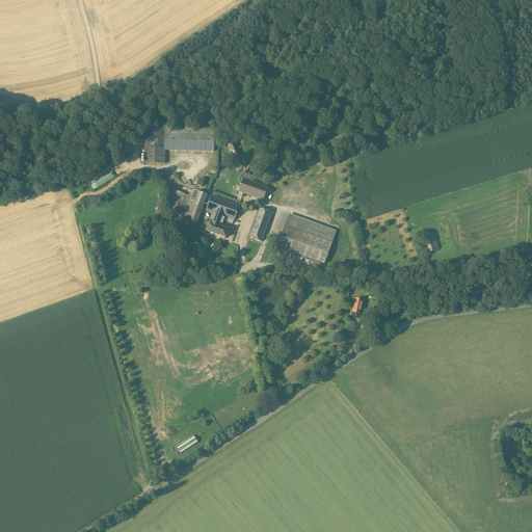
[(165,128),(154,128),(154,140),(145,139),(144,163),(164,163),(164,151),(165,128)]
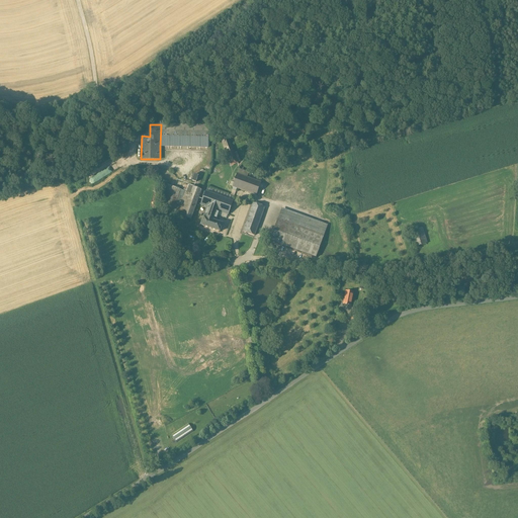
[(150,137),(150,124),(147,124),(147,126),(147,134),(142,134),(142,136),(150,137)]
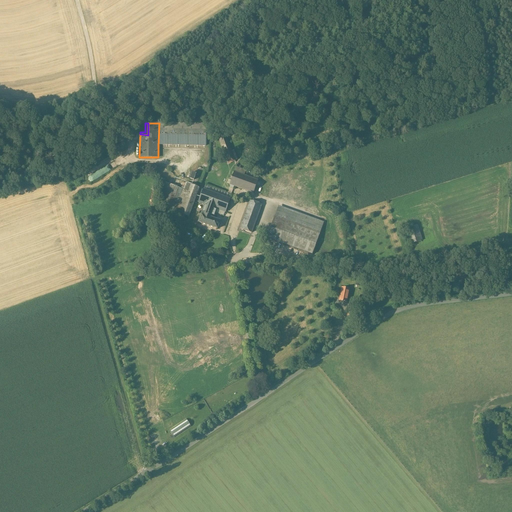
[(206,124),(159,123),(158,145),(206,146),(206,129),(206,124)]
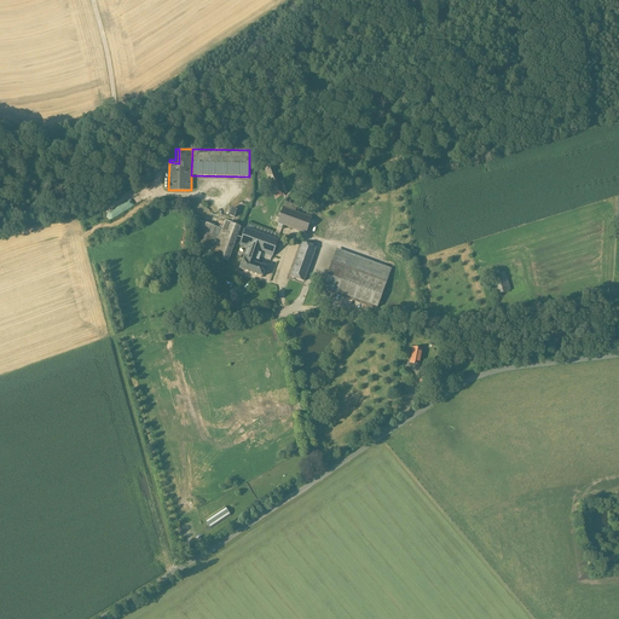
[(272,161),(264,165),(268,177),(277,174),(272,161)]
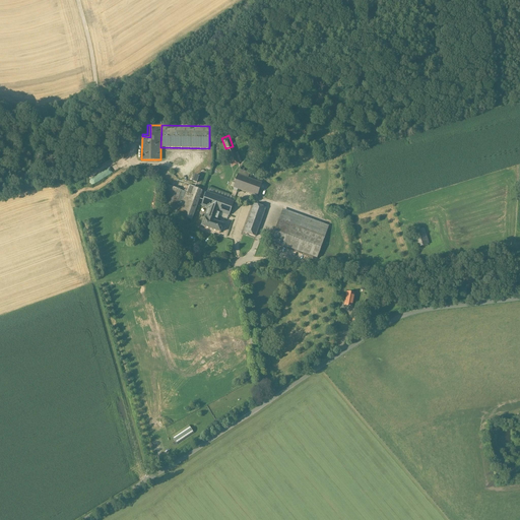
[(234,146),(228,148),(233,166),(240,164),(234,146)]
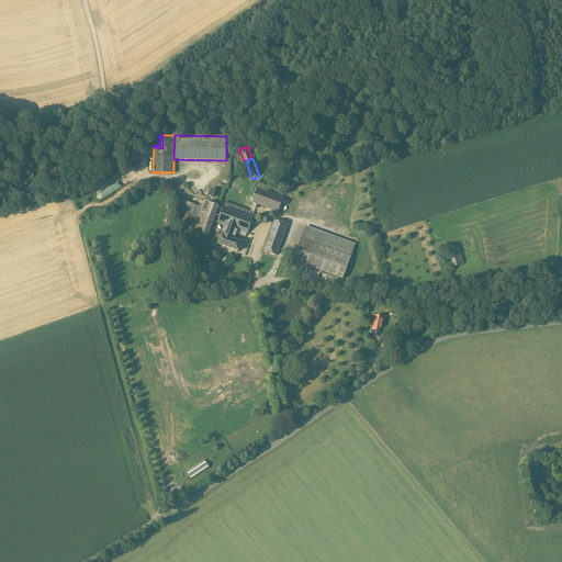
[(100,199),(113,190),(111,187),(117,182),(114,177),(94,190),(100,199)]
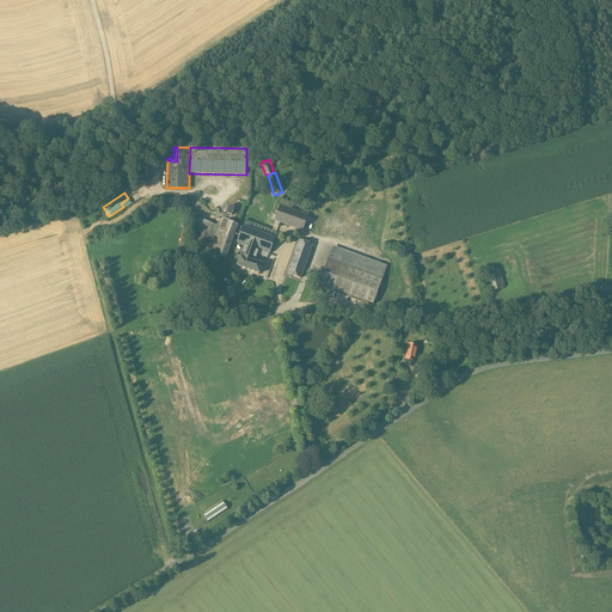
[(308,215),(280,206),(274,221),(303,231),(308,215)]
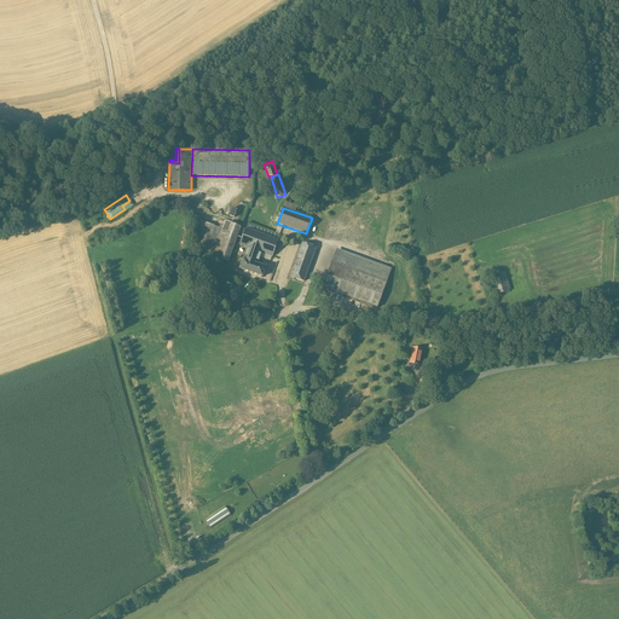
[(215,227),(198,220),(192,235),(198,236),(194,249),(206,254),(215,227)]
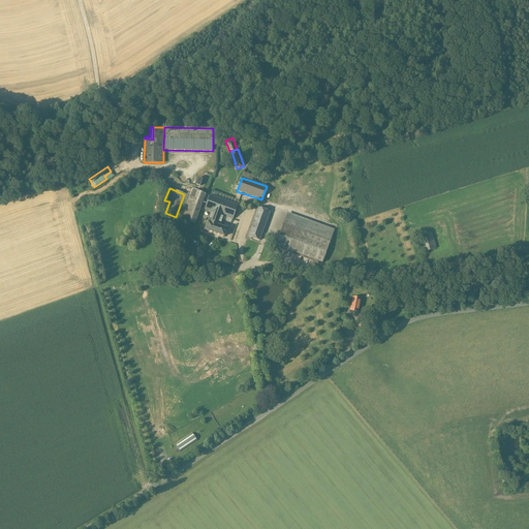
[(192,189),(189,195),(184,194),(176,217),(181,219),(195,224),(206,194),(192,189)]
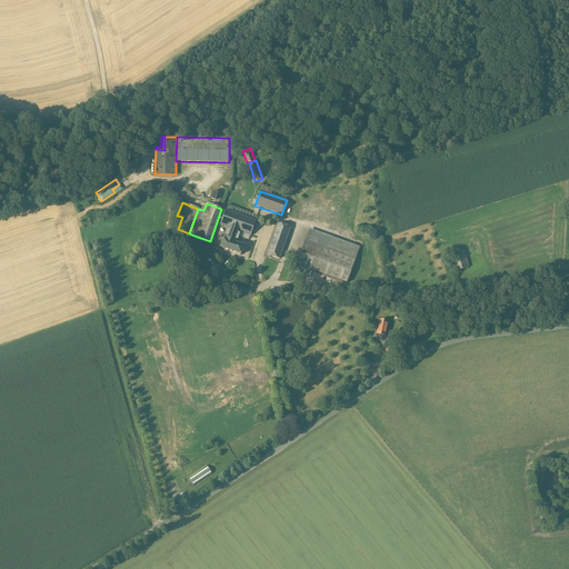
[(256,221),(227,210),(221,226),(227,228),(241,232),(250,236),(256,221)]
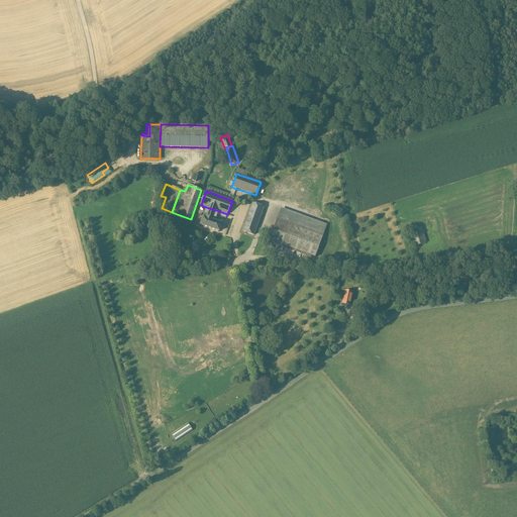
[(252,202),(242,231),(253,235),(265,207),(252,202)]
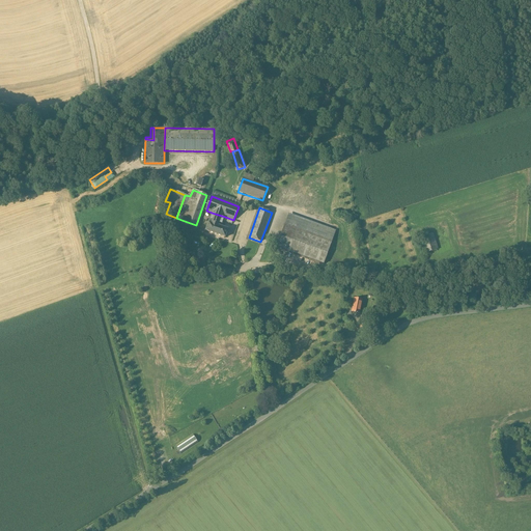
[(225,217),(212,213),(205,230),(225,238),(228,229),(221,227),(225,217)]
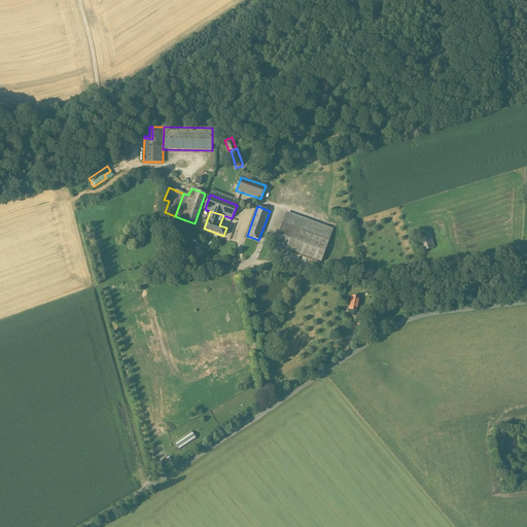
[(286,212),(282,224),(328,242),(334,230),(286,212)]
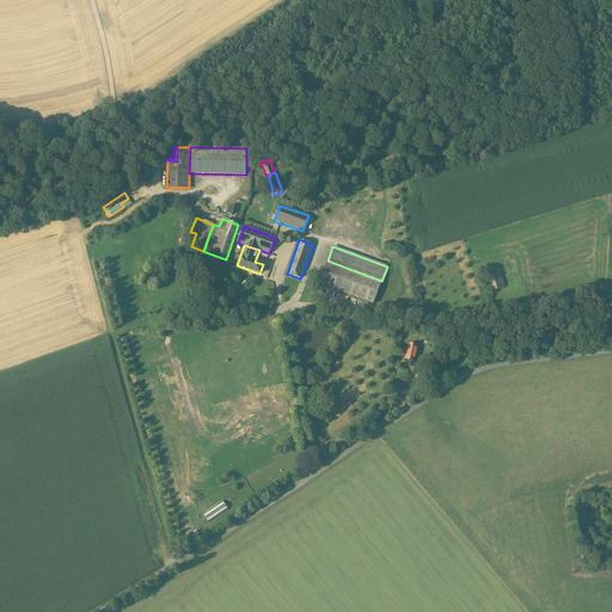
[(381,281),(328,261),(318,285),(373,305),(381,281)]
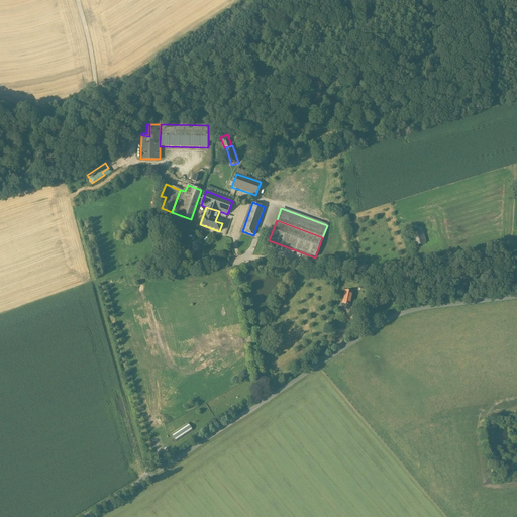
[(421,227),(409,231),(414,246),(426,243),(421,227)]
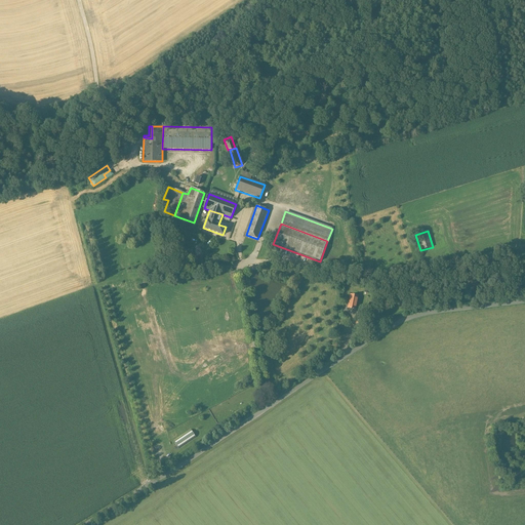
[(358,296),(351,295),(349,304),(354,305),(356,306),(358,296)]
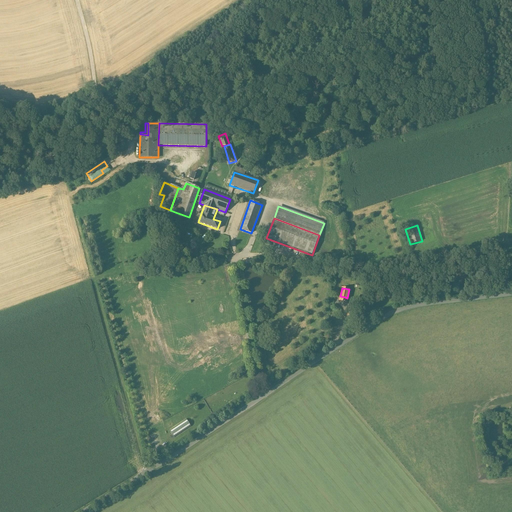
[(355,306),(348,305),(347,312),(354,313),(355,306)]
